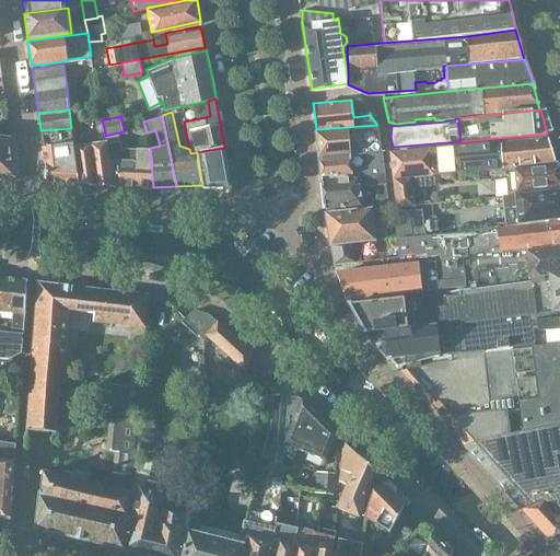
[(351,153),(368,151),(382,149),(377,125),(316,129),(319,159),(351,153)]
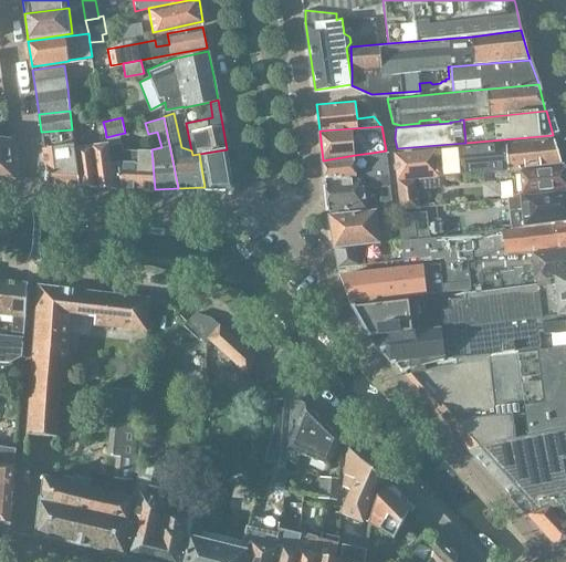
[(74,145),(72,129),(42,132),(44,147),(43,147),(48,183),(49,183),(80,185),(74,145)]
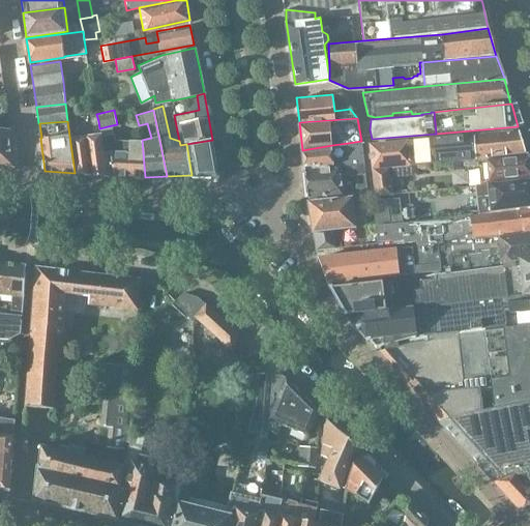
[(99,128),(98,121),(93,122),(94,133),(69,136),(75,173),(76,173),(107,175),(99,133),(113,130),(112,125),(99,128)]
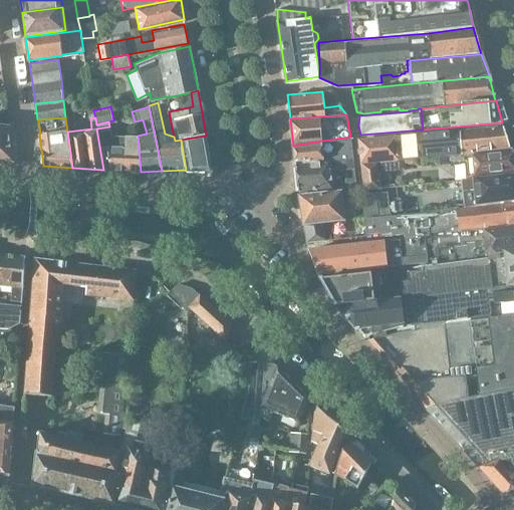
[(0,161),(15,162),(9,123),(0,121),(0,161)]
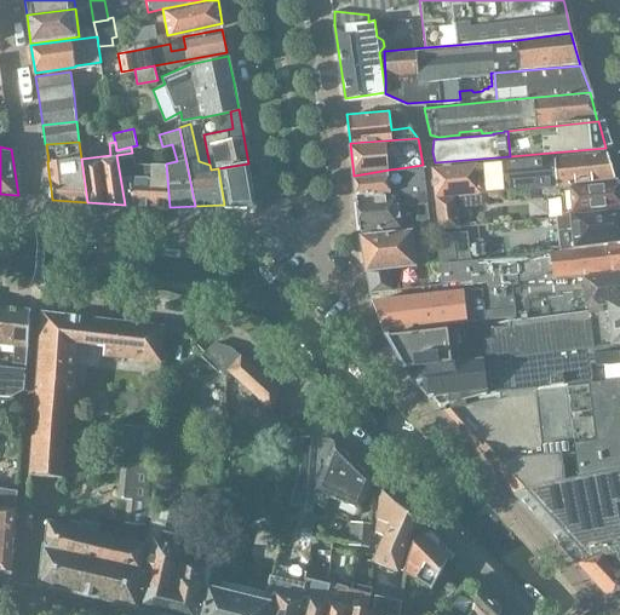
[(615,178),(606,151),(554,155),(478,162),(431,167),(435,195),(457,193),(457,194),(481,191),(534,187),(615,178)]
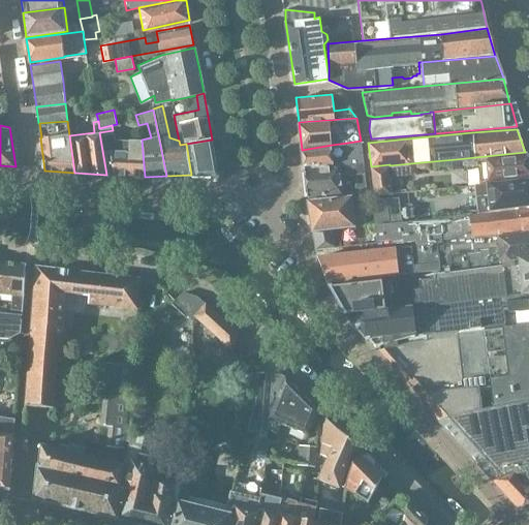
[(115,139),(113,130),(99,132),(106,175),(145,177),(142,140),(129,140),(115,139)]
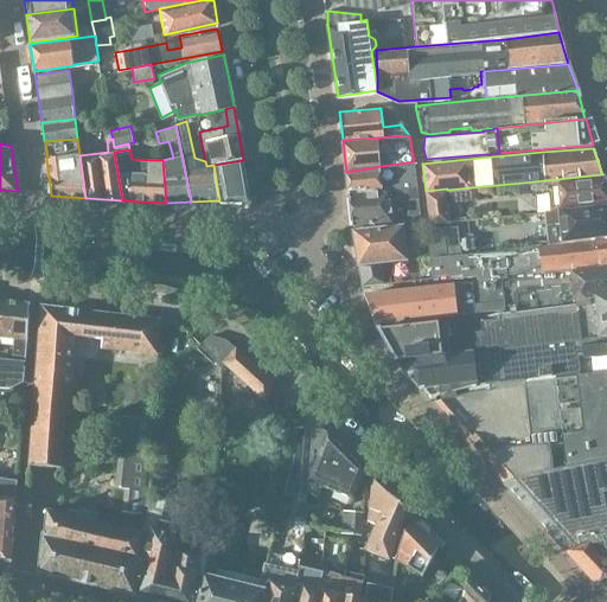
[(213,165),(219,200),(219,202),(249,202),(249,197),(255,196),(251,172),(246,173),(243,160),(213,165)]
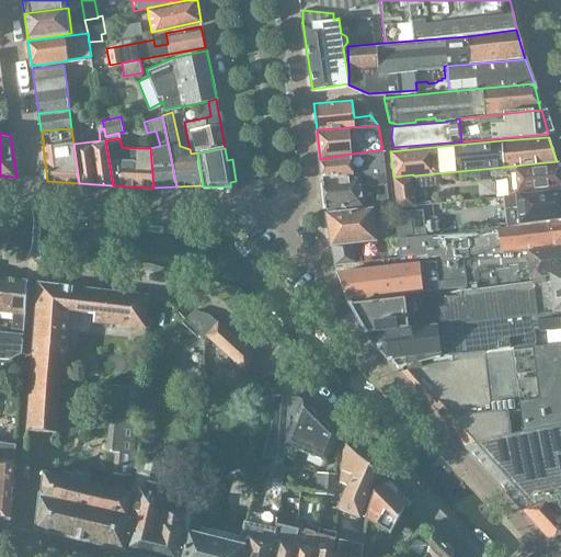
[(320,159),(322,180),(386,172),(385,162),(367,165),(353,167),(352,154),(320,159)]
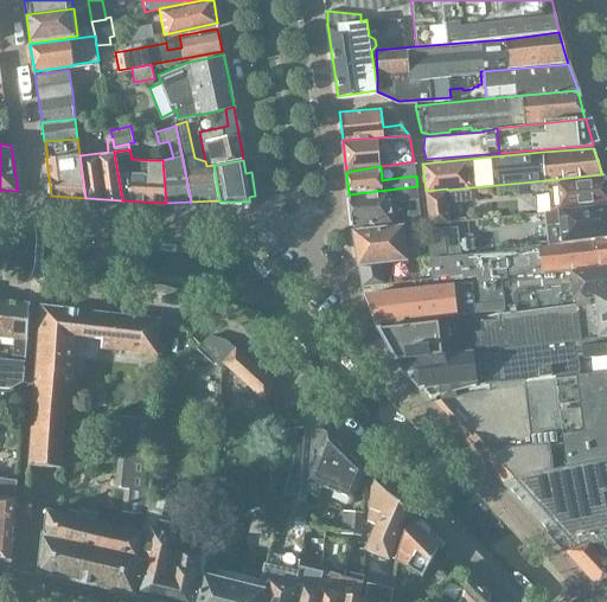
[(524,193),(544,191),(545,211),(557,210),(606,205),(606,191),(602,174),(523,183),(524,193)]
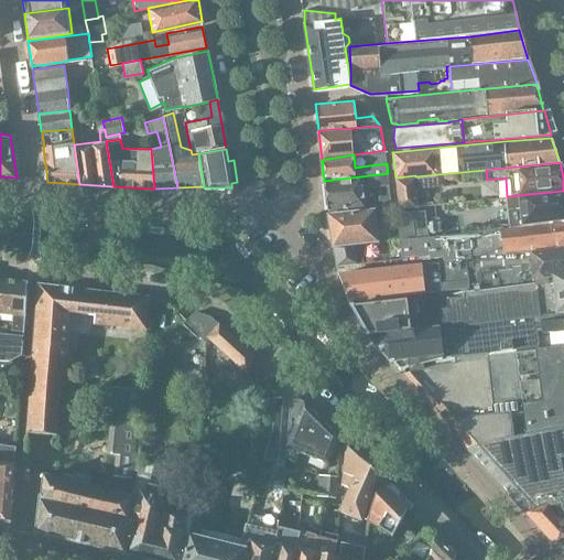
[(391,203),(388,173),(324,181),(327,205),(328,210),(365,206),(364,185),(370,184),(375,186),(386,184),(387,194),(381,194),(382,203),(391,203)]
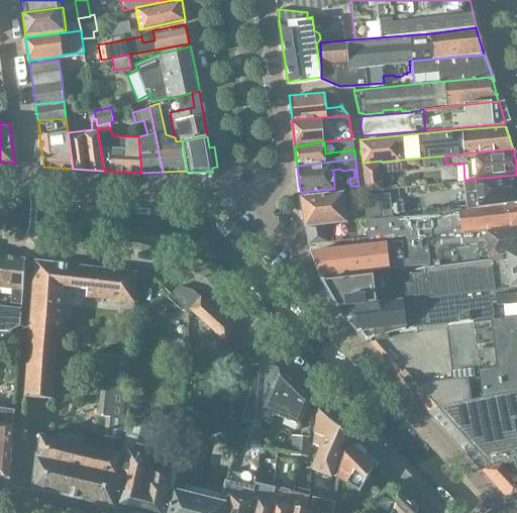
[(381,162),(363,164),(365,189),(383,188),(381,162)]
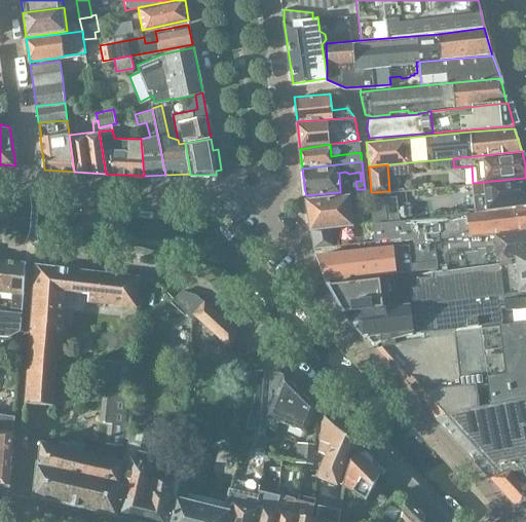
[(525,204),(525,178),(483,182),(473,183),(461,184),(462,195),(474,193),(475,210),(475,211),(525,204)]
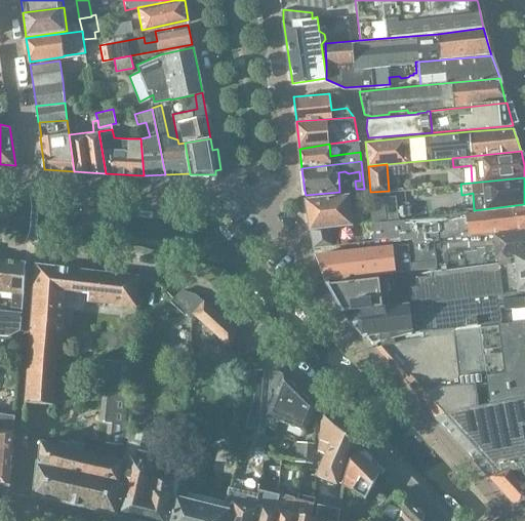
[(349,194),(306,198),(310,228),(336,225),(351,223),(349,194)]
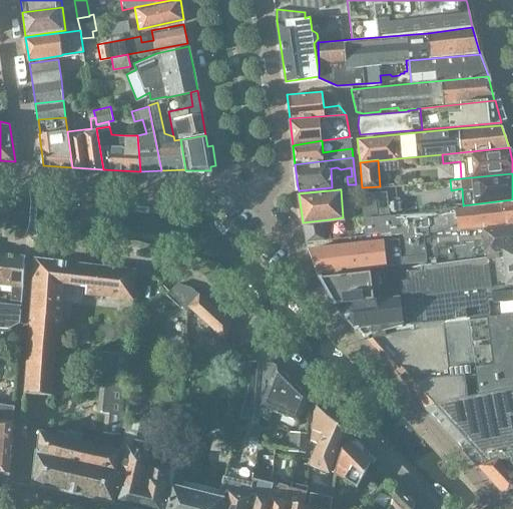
[(364,216),(390,215),(391,215),(390,213),(387,189),(360,192),(363,216),(364,216)]
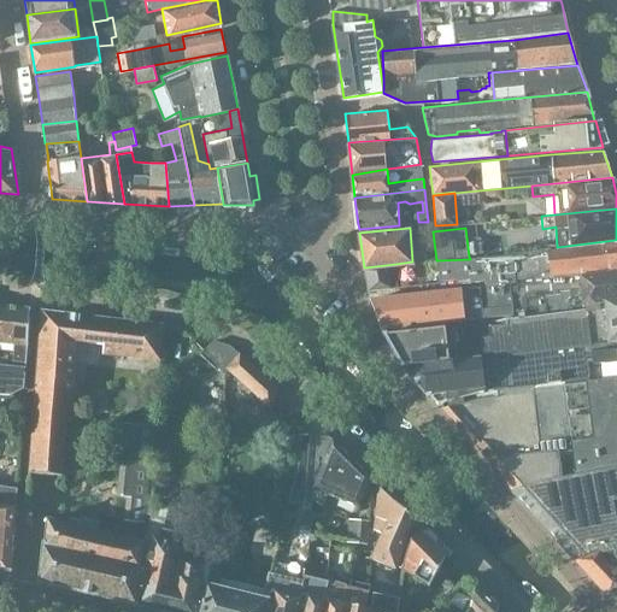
[(551,277),(616,269),(616,240),(557,247),(557,246),(512,252),(512,253),(469,257),(470,259),(469,259),(438,260),(440,280),(454,278),(454,282),(483,280),(483,284),(519,280),(551,277)]
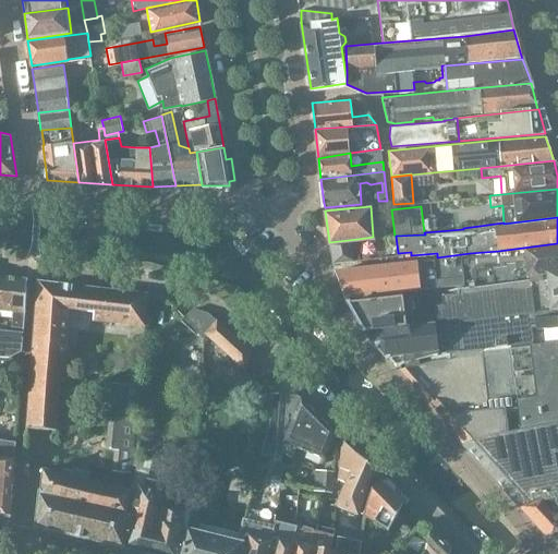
[(358,239),(329,242),(334,261),(360,257),(358,239)]
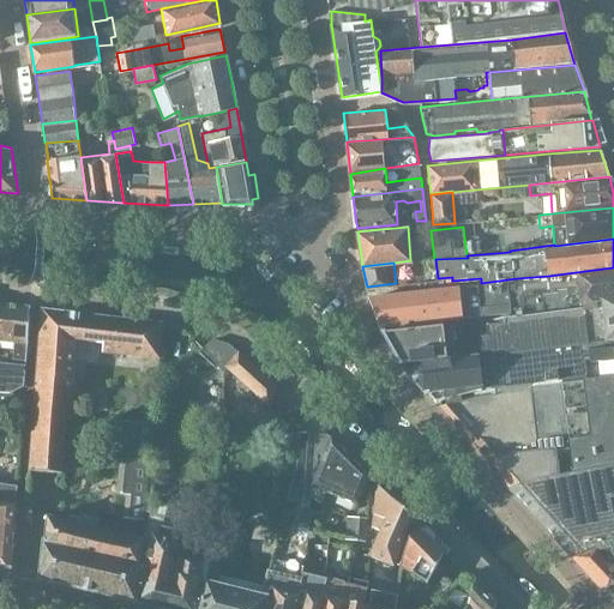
[(603,299),(613,297),(613,267),(548,276),(517,278),(481,283),(477,284),(481,314),(516,312),(522,311),(527,311),(570,305),(567,287),(578,285),(579,302),(581,302),(603,299)]
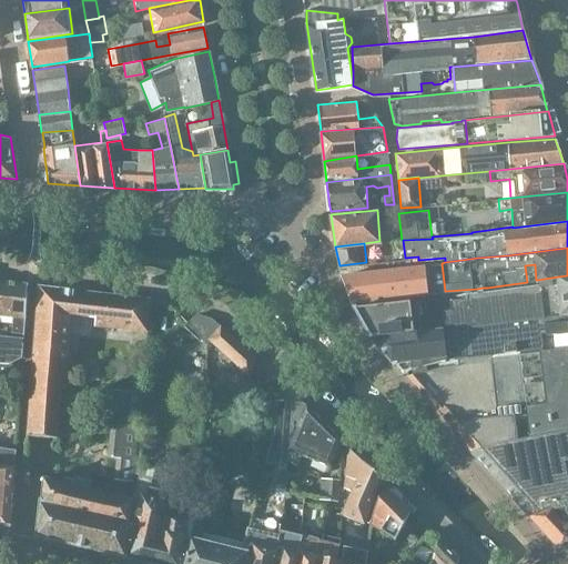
[(428,293),(425,264),(342,274),(352,302),(428,293)]
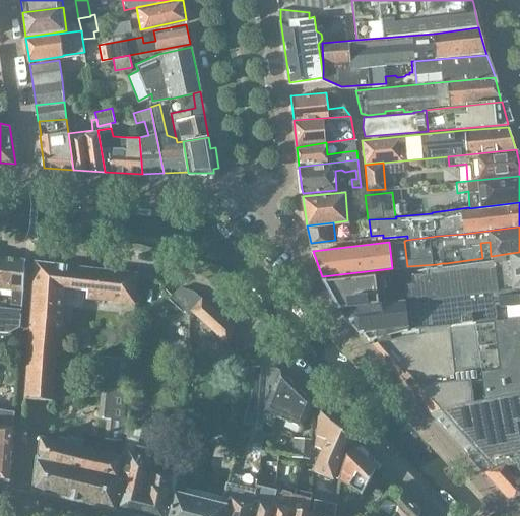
[(406,301),(519,286),(519,252),(511,253),(492,256),(491,256),(492,257),(492,259),(442,266),(442,263),(437,264),(437,267),(427,268),(427,271),(411,272),(412,282),(404,283),(406,301)]
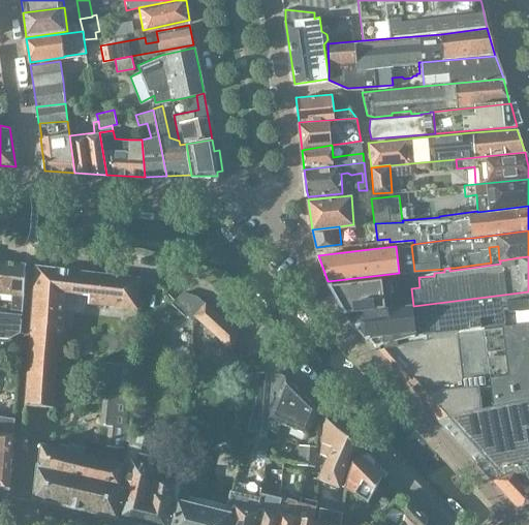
[(26,264),(2,261),(1,276),(0,275),(0,291),(12,294),(11,308),(22,309),(26,264)]
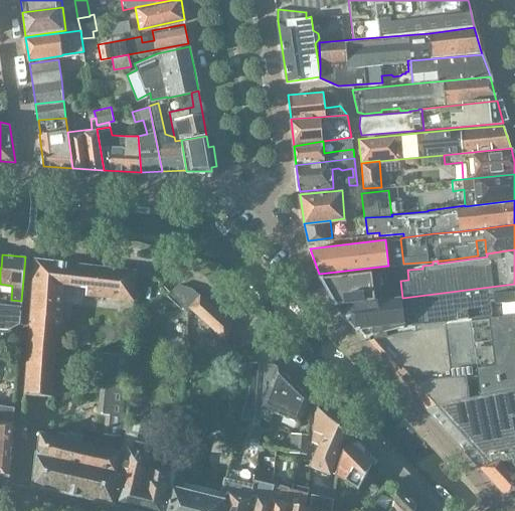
[(60,326),(62,307),(64,283),(83,285),(86,264),(35,258),(29,323),(60,326)]
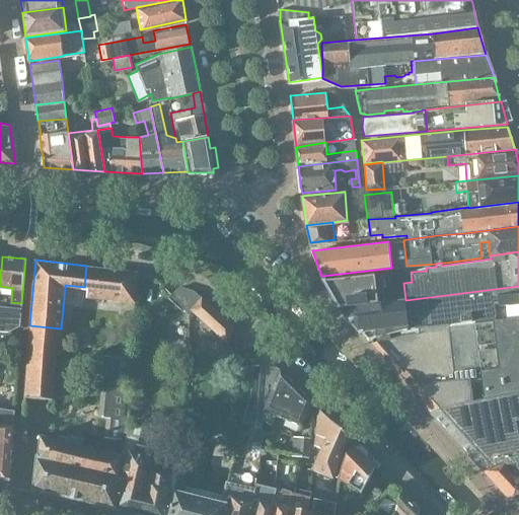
[(137,272),(86,266),(84,287),(87,287),(87,295),(135,299),(137,272)]
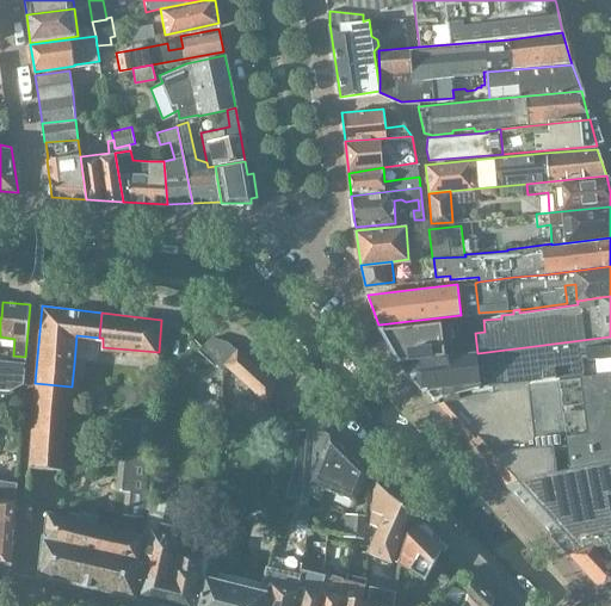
[(381,329),(399,363),(433,359),(458,356),(461,354),(457,320),(381,329)]
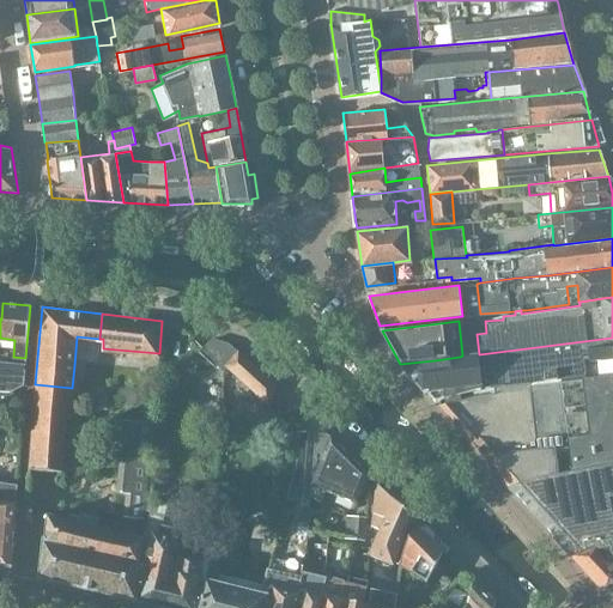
[(175,326),(165,360),(217,376),(228,342),(210,338),(175,326)]
